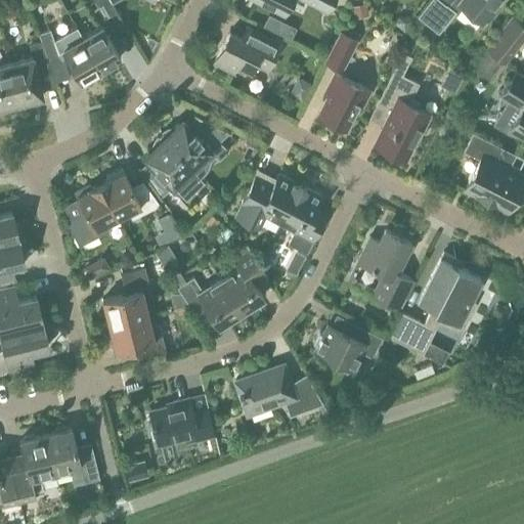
[(99,0),(83,0),(89,9),(101,2),(99,0)]
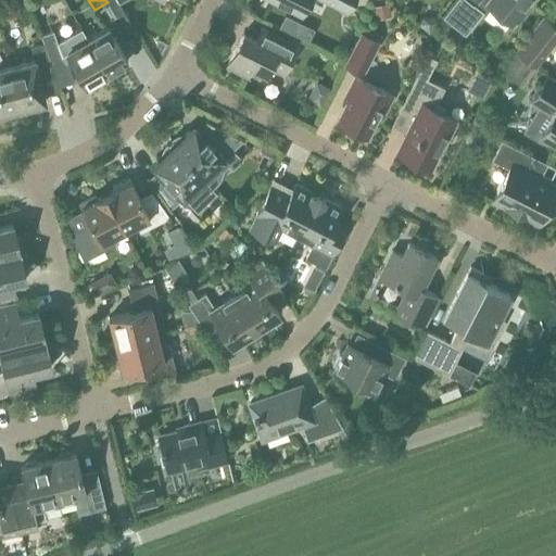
[(117,29),(130,22),(117,0),(116,0),(104,8),(117,29)]
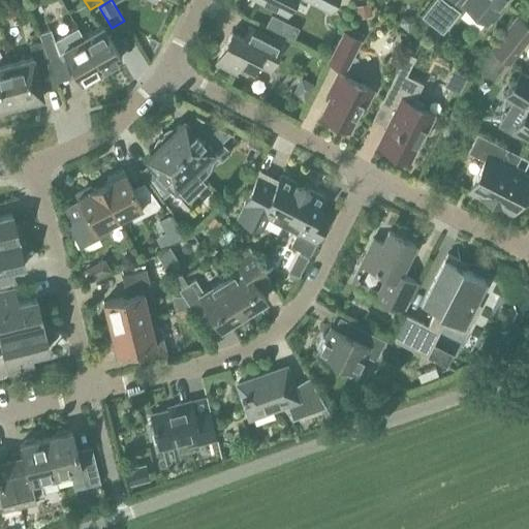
[(261,0),(287,13),(293,0),(302,0),(332,16),(339,0),(261,0)]
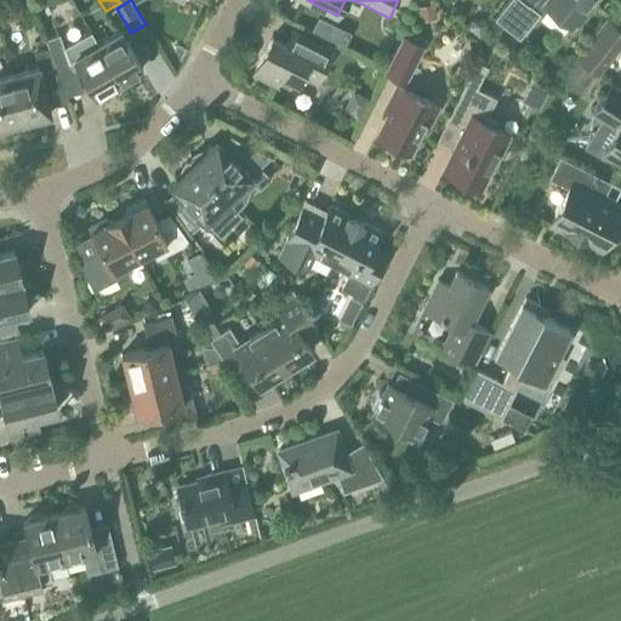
[(510,0),(494,20),(518,38),(537,13),(540,16),(548,6),(574,26),(576,22),(580,24),(592,9),(590,6),(593,0),(510,0)]
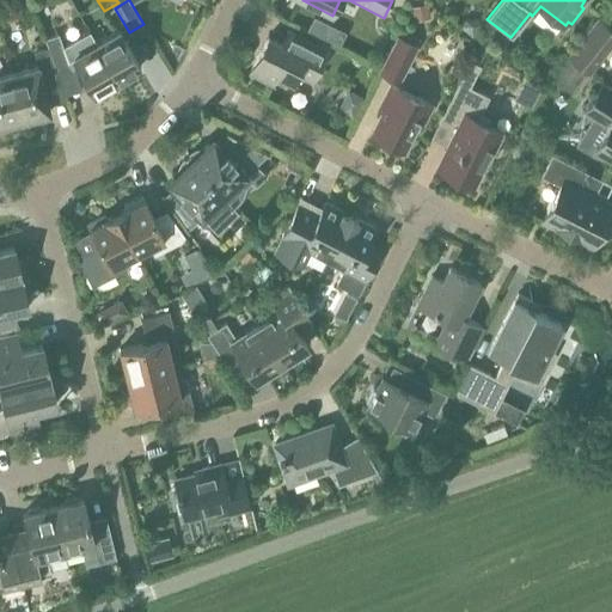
[(591,72),(611,44),(611,29),(599,19),(570,56),(591,72)]
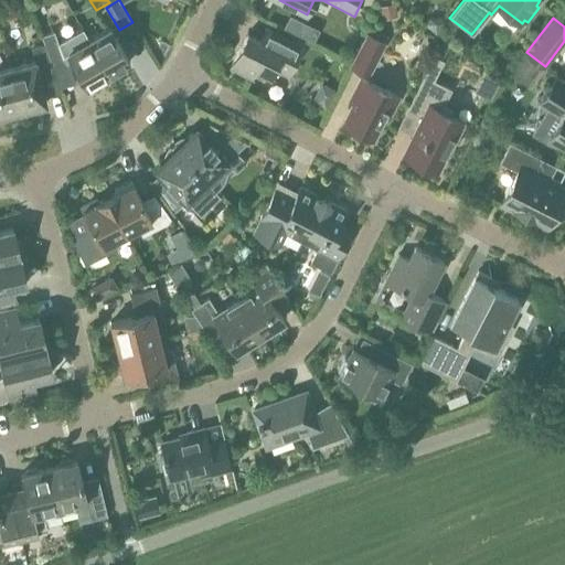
[(288,74),(302,46),(264,27),(257,39),(247,33),(231,66),(252,76),(256,68),(270,75),(274,67),(288,74)]
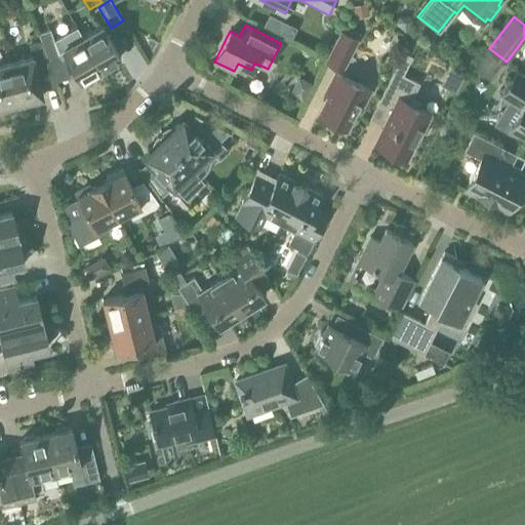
[(83,38),(103,73),(113,67),(112,63),(121,57),(103,26),(83,38)]
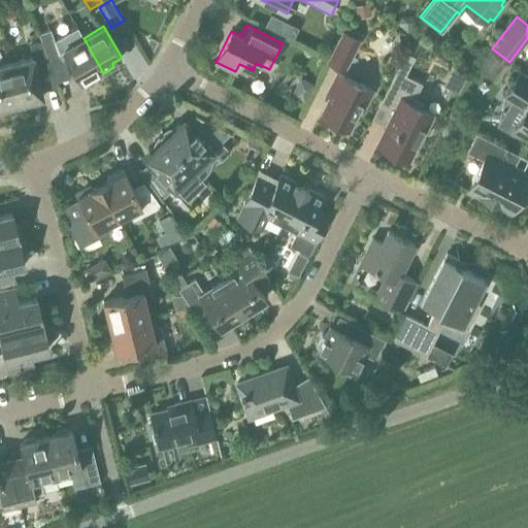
[(50,62),(61,58),(51,29),(39,33),(50,62)]
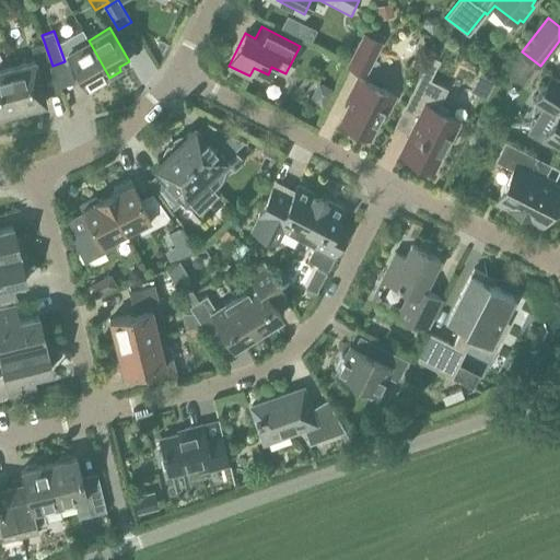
[(365,73),(381,43),(365,35),(349,66),(365,73)]
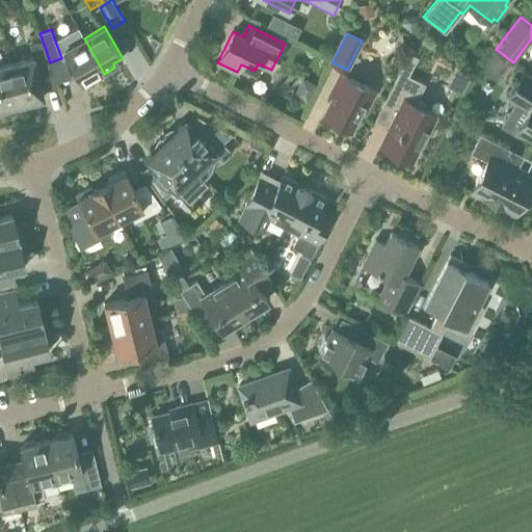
[(95,79),(104,74),(84,38),(64,50),(82,81),(92,76),(95,79)]
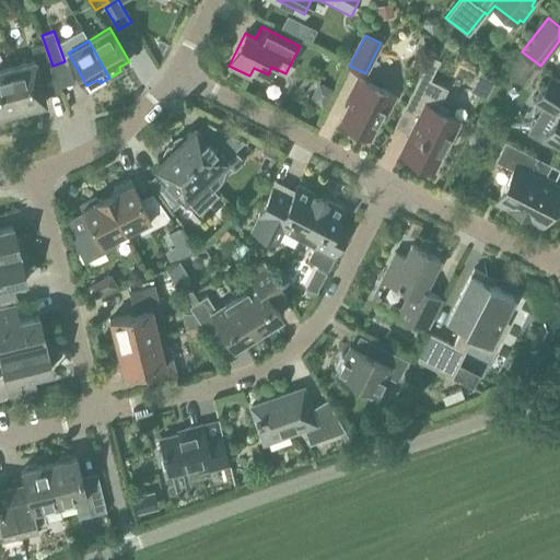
[(46,103),(39,73),(54,69),(44,44),(32,48),(36,60),(9,67),(20,109),(46,103)]
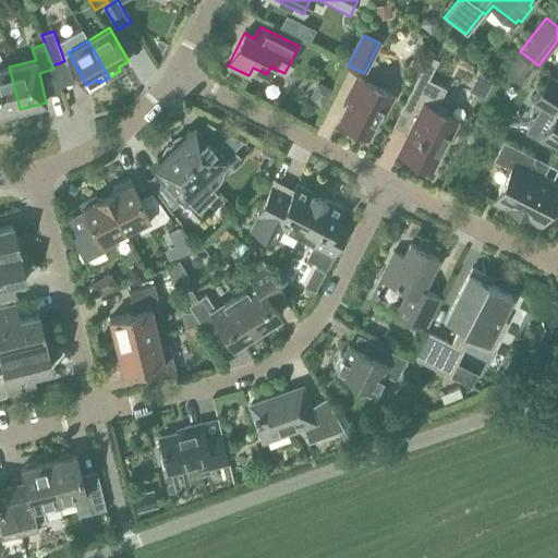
[(438,105),(447,88),(428,79),(440,58),(431,53),(420,74),(400,112),(416,121),(400,153),(403,154),(402,157),(415,164),(416,161),(432,168),(440,152),(443,153),(457,123),(455,122),(456,120),(445,113),(447,109),(438,105)]
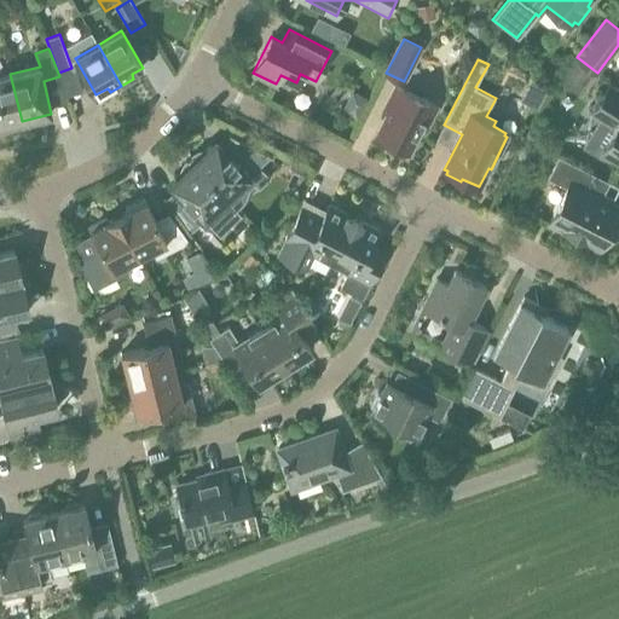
[(0,126),(22,121),(10,74),(0,76),(0,126)]
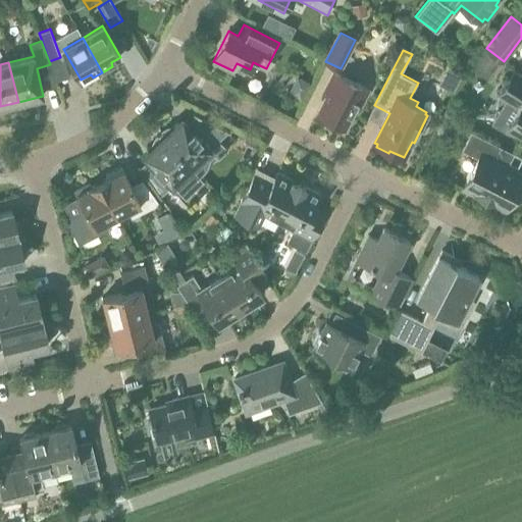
[(361,105),(368,90),(333,71),(327,86),(330,88),(317,113),(345,127),(357,103),(361,105)]
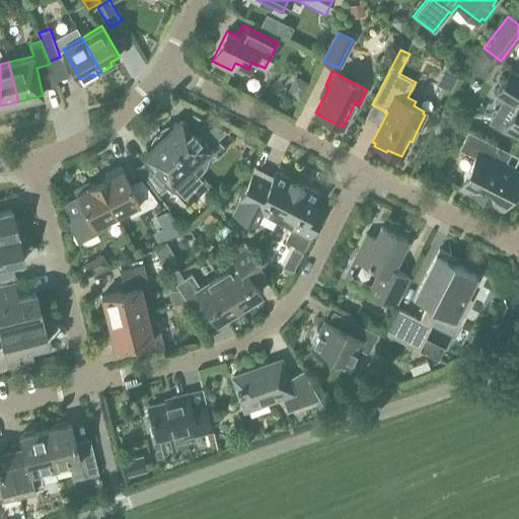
[(518,79),(508,73),(495,93),(515,106),(504,125),(518,134),(518,79)]
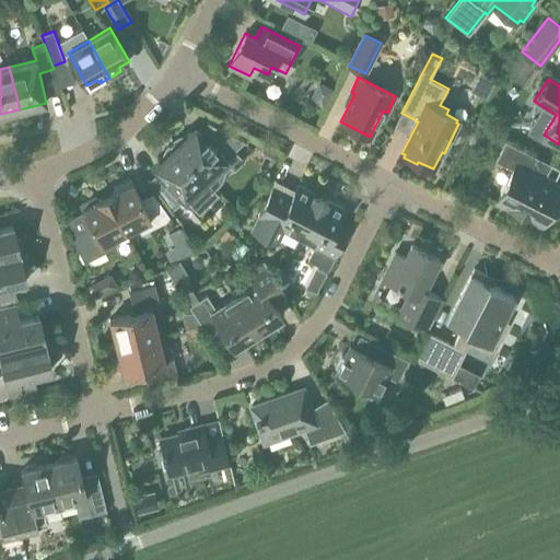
[(386,128),(396,133),(405,116),(394,112),(386,128)]
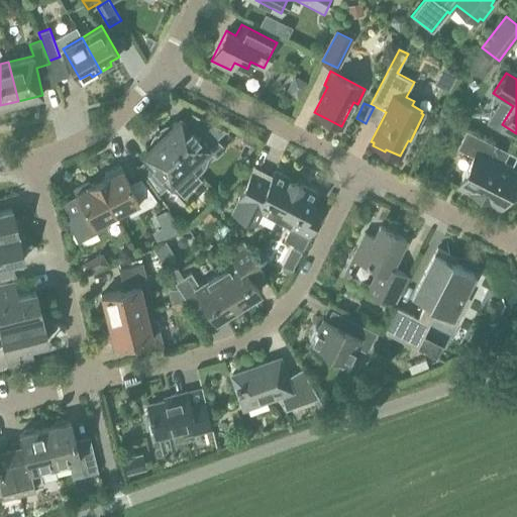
[(192,169),(195,166),(199,161),(200,154),(217,138),(222,128),(227,131),(228,130),(192,112),(191,113),(193,113),(180,126),(176,122),(172,125),(166,126),(161,129),(158,132),(192,169)]
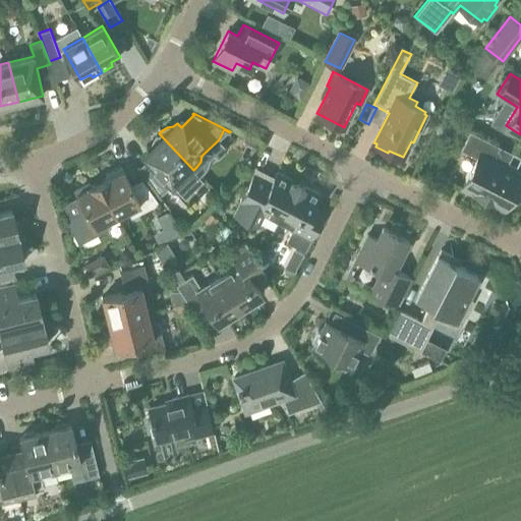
[(520,173),(505,166),(512,153),(470,131),(461,150),(477,158),(462,187),(506,210),(520,178),(520,173)]
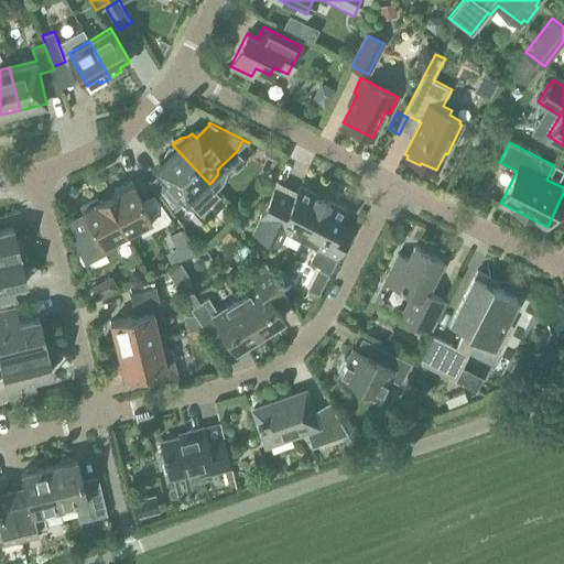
[(208,186),(209,184),(172,144),(170,147),(166,152),(165,159),(161,162),(165,166),(151,180),(150,179),(149,180),(174,214),(175,214),(173,212),(195,191),(202,190),(208,186)]
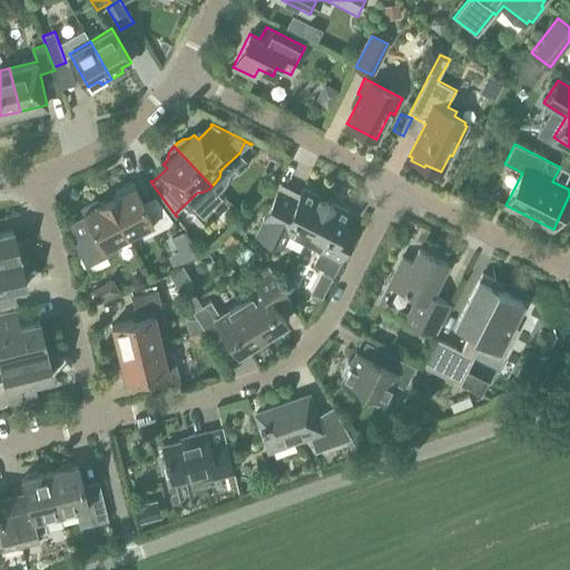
[(109,198),(128,236),(138,231),(141,232),(144,237),(174,222),(158,199),(145,207),(133,182),(116,190),(118,194),(109,198)]
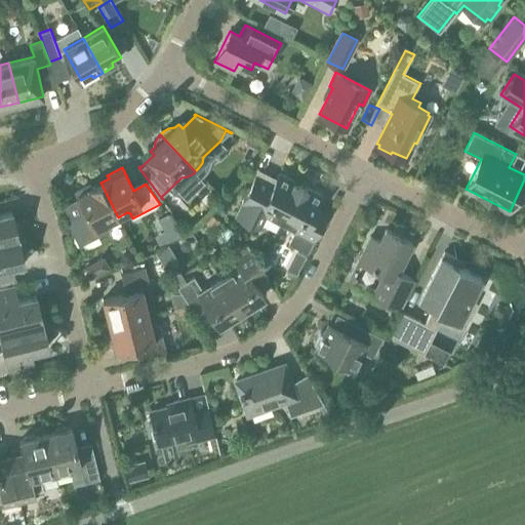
[(300,186),(293,182),(294,180),(279,173),(274,184),(256,174),(242,203),(243,203),(237,215),(254,225),(258,215),(265,214),(282,223),(300,186)]
